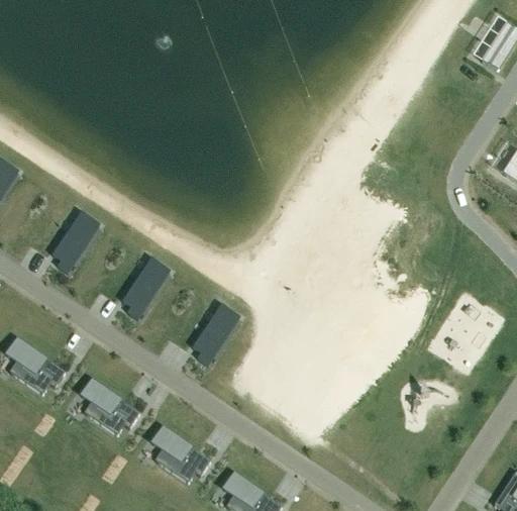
[(516,27),(507,21),(483,59),(495,67),(516,32),(516,27)]
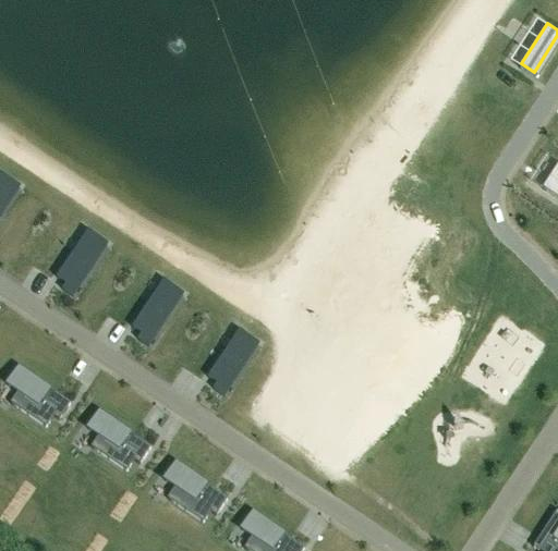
[(557,159),(542,184),(557,194),(557,159)]
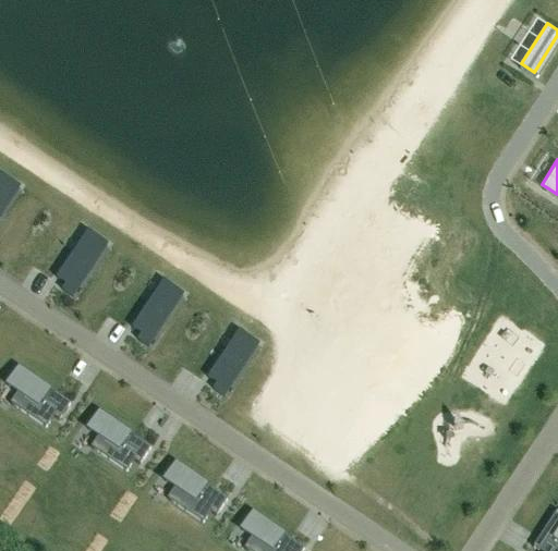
[(0,212),(20,183),(2,171),(0,174),(0,212)]
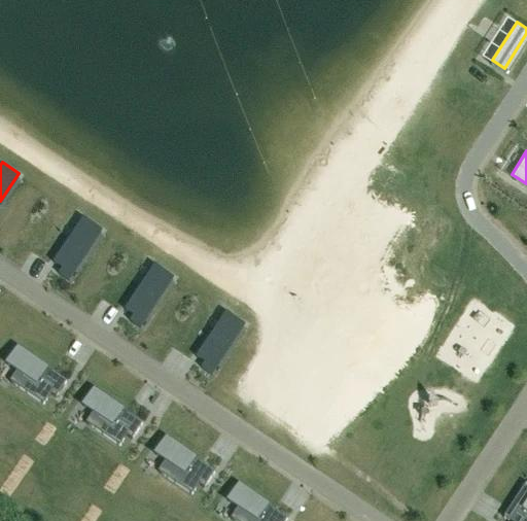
[(70,234),(54,258),(62,264),(59,269),(69,276),(102,227),(85,216),(72,236),(70,234)]
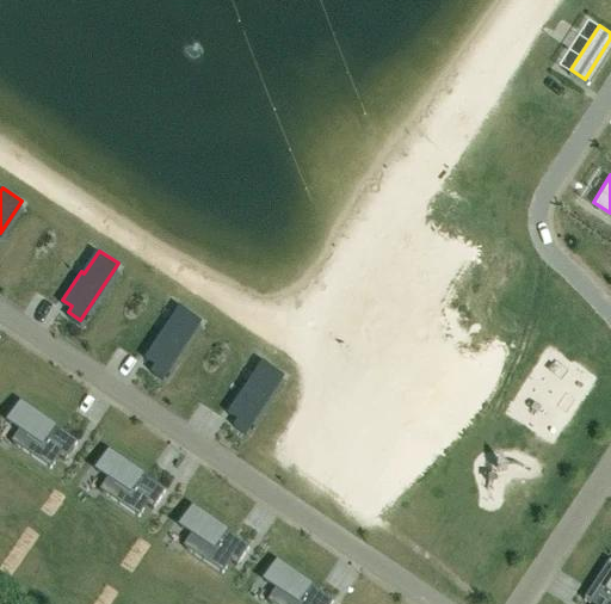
[(164,326),(146,353),(155,361),(150,367),(162,375),(201,318),(181,306),(167,327),(164,326)]
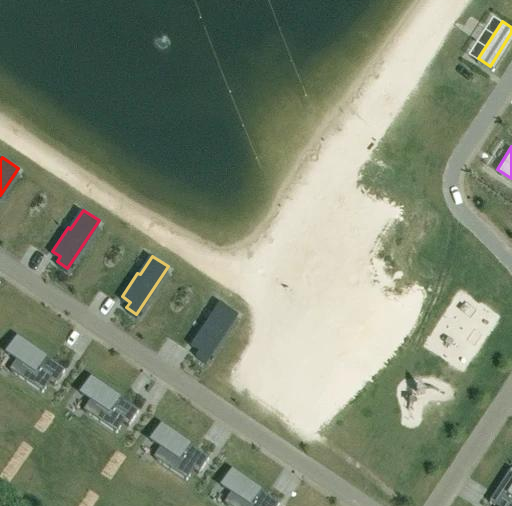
[(207,318),(191,342),(199,347),(195,353),(205,359),(237,312),(222,301),(209,320),(207,318)]
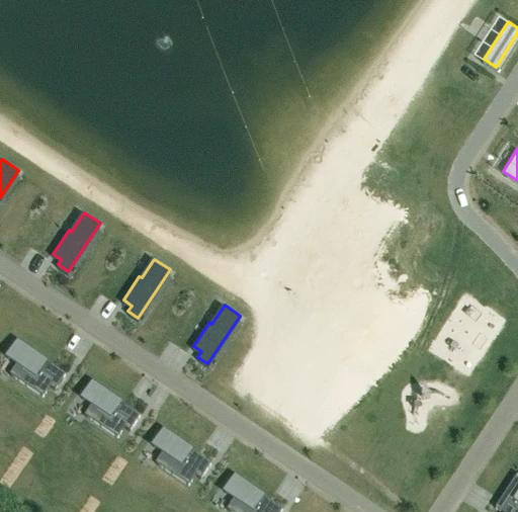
[(17,338),(7,353),(16,360),(9,370),(42,393),(50,382),(55,386),(65,370),(17,338)]
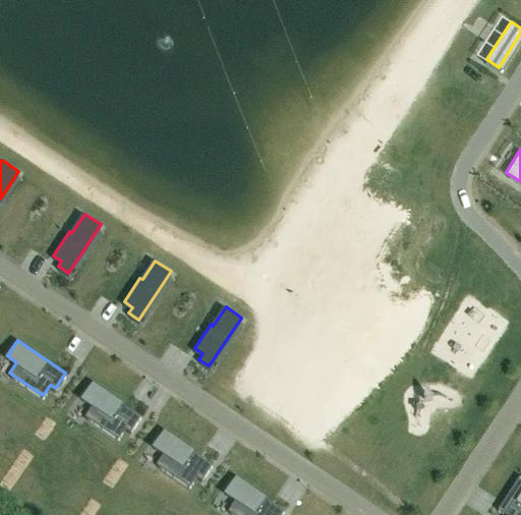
[(93,381),(82,397),(92,403),(84,413),(118,436),(125,425),(130,428),(140,413),(93,381)]
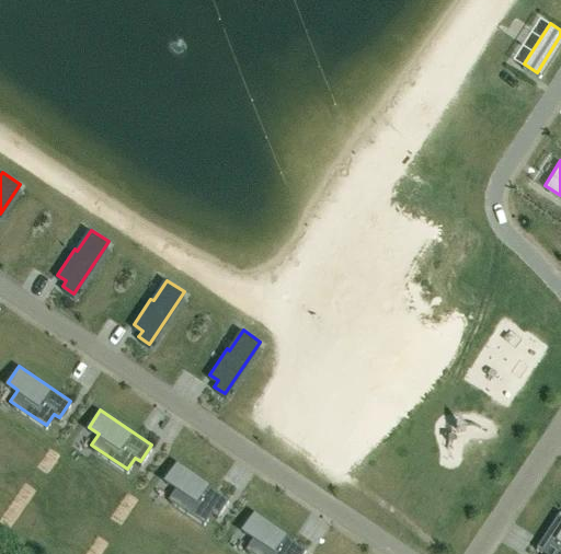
[(176,461),(165,479),(175,485),(168,496),(204,520),(212,509),(217,514),(229,496),(176,461)]
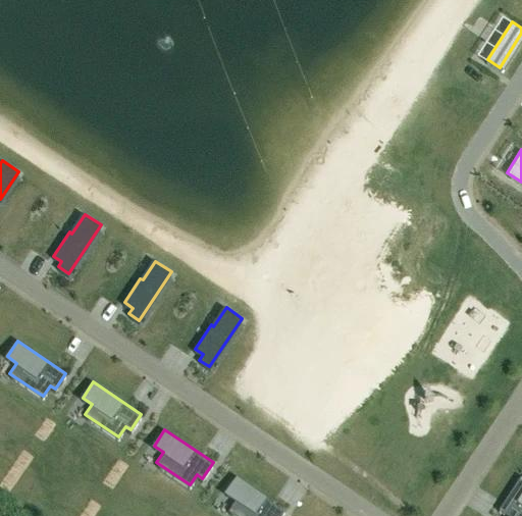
[(521,515),(521,473),(500,507),(510,514),(508,515),(521,515)]
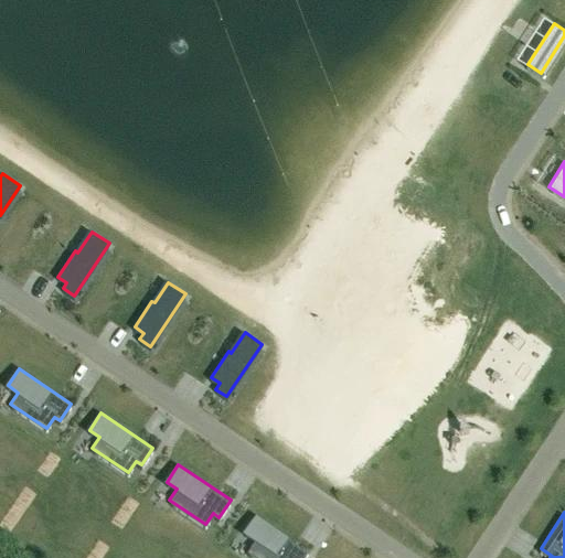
[(256,515),(244,532),(255,539),(247,550),(258,557),(302,557),(308,550),(256,515)]
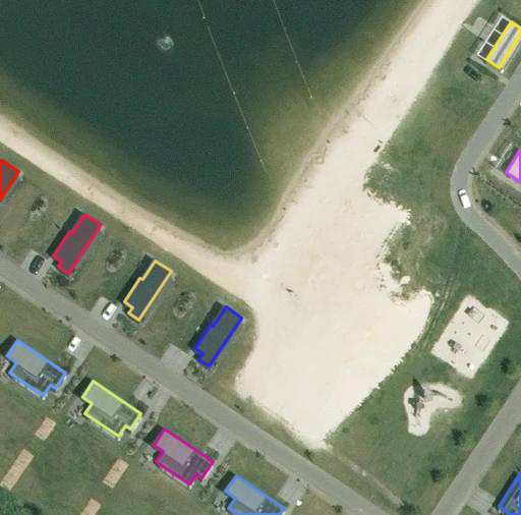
All buildings are outlined.
